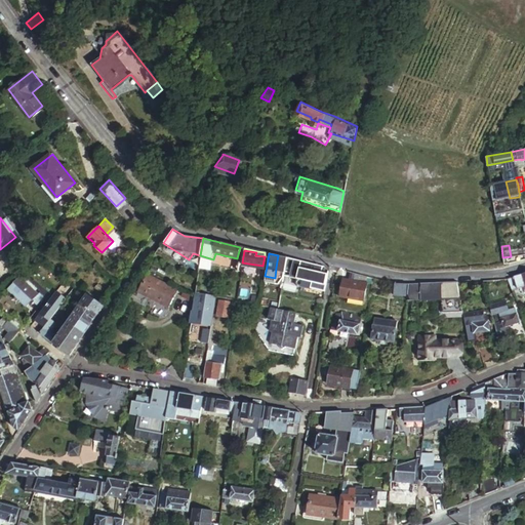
[(281,256),(278,255),(276,268),(283,270),(284,268),(285,257),(281,256)]
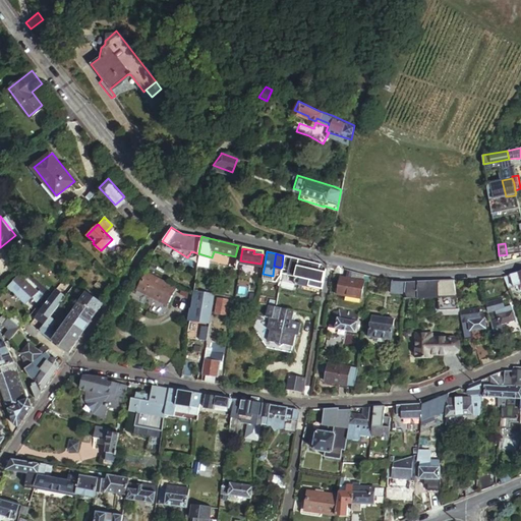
[(321,264),(313,263),(311,273),(315,273),(315,279),(316,279),(323,280),(325,270),(321,264)]
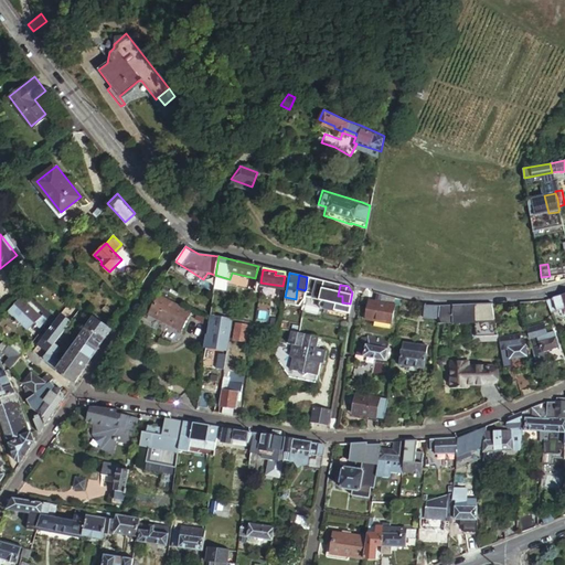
[(36,301),(23,288),(20,291),(42,312),(41,315),(46,319),(49,321),(53,316),(36,301)]
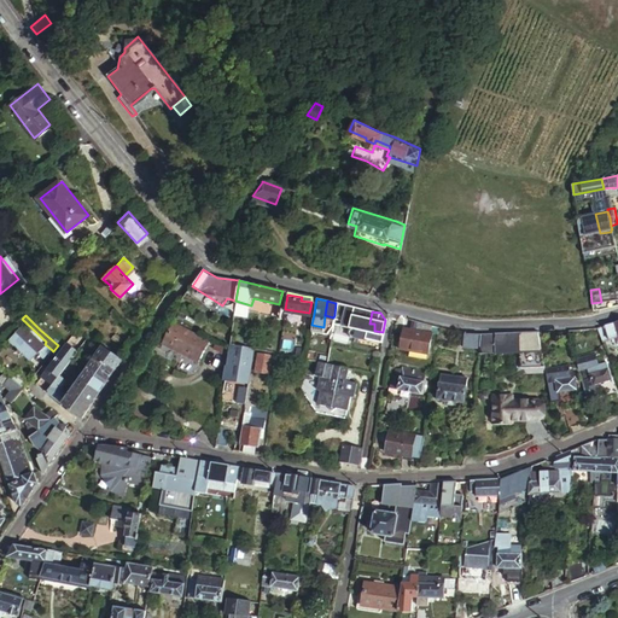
[(340,315),(338,328),(349,330),(349,332),(363,333),(366,319),(353,316),(351,318),(340,315)]
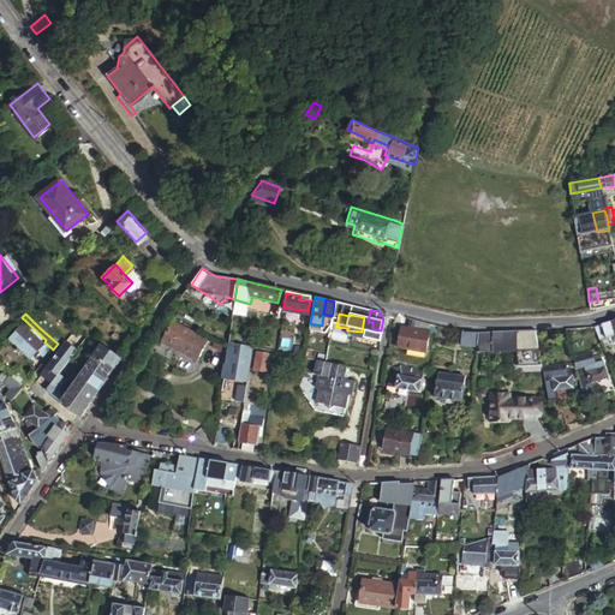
[(181,323),(173,318),(172,321),(161,338),(174,346),(196,358),(208,338),(181,323)]
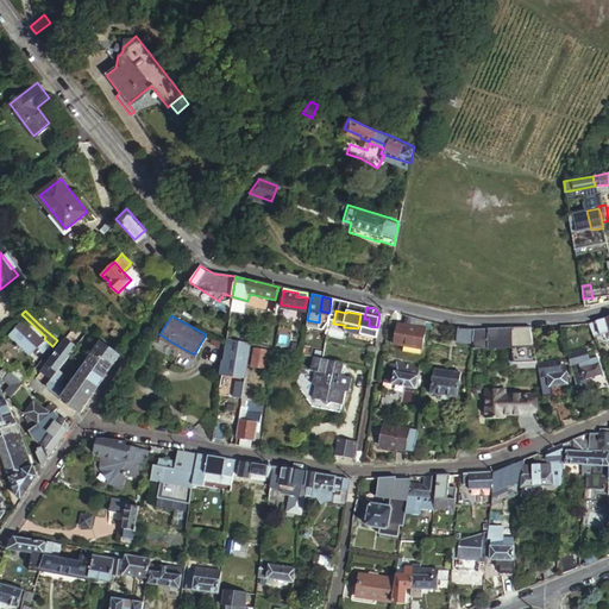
[(419,319),(407,315),(406,321),(424,326),(425,320),(419,319)]
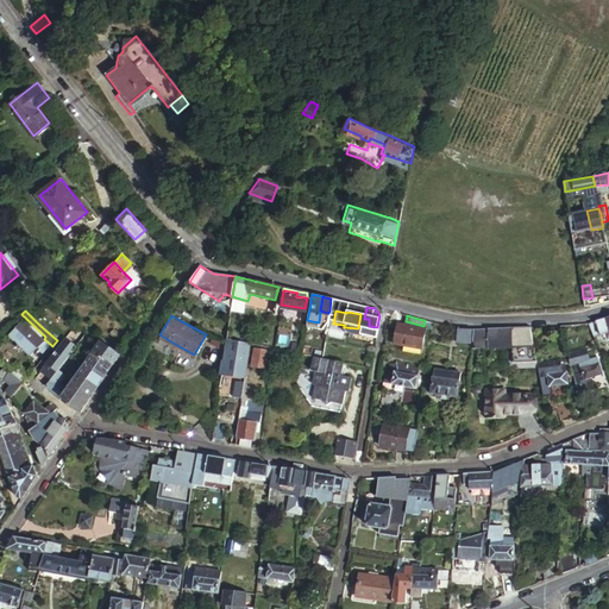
[(608,315),(595,320),(600,332),(601,337),(608,333),(608,315)]
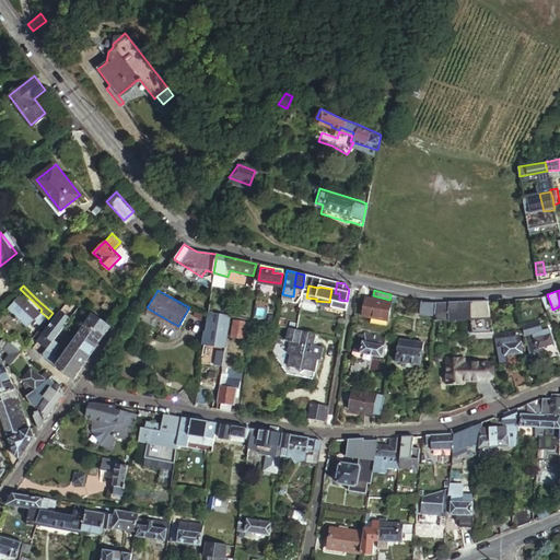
[(389,300),(373,295),(365,294),(361,312),(369,314),(386,318),(391,300),(389,300)]
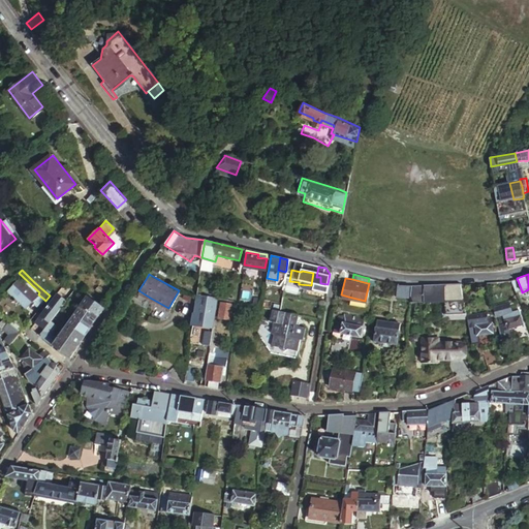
[(517,278),(510,280),(515,290),(521,288),(517,278)]
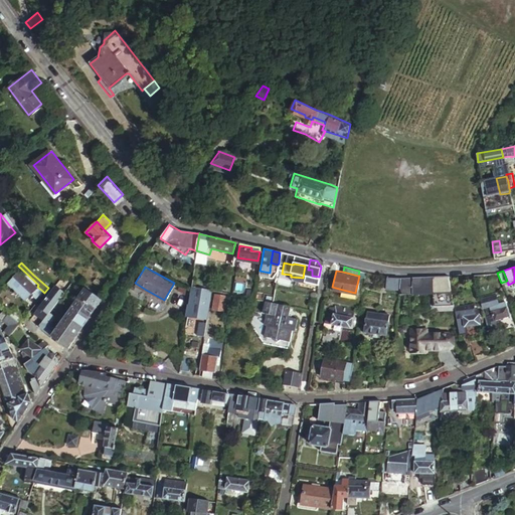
[(7,283),(14,291),(17,293),(24,300),(29,295),(35,289),(17,272),(7,283)]
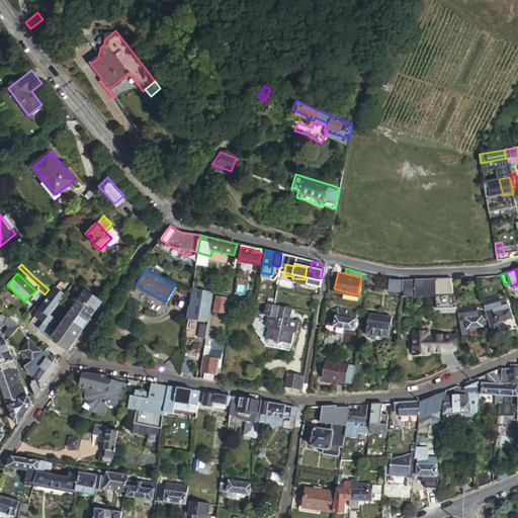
[(400,279),(389,278),(387,290),(398,292),(400,279)]
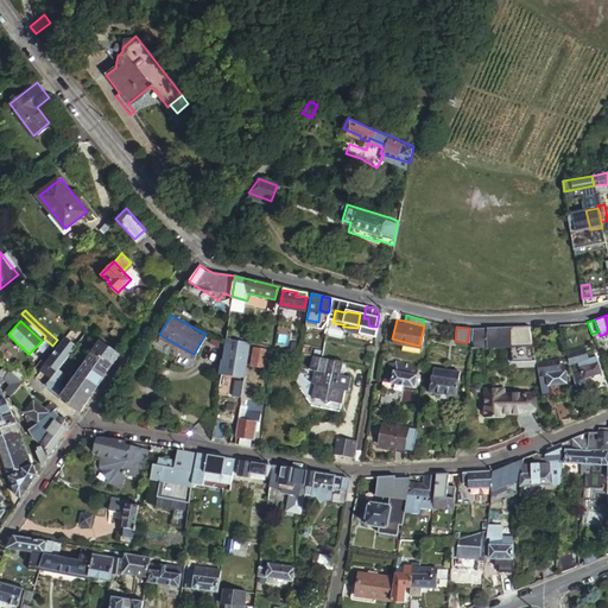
[(508,328),(512,366),(537,366),(537,365),(536,358),(529,327),(508,328)]
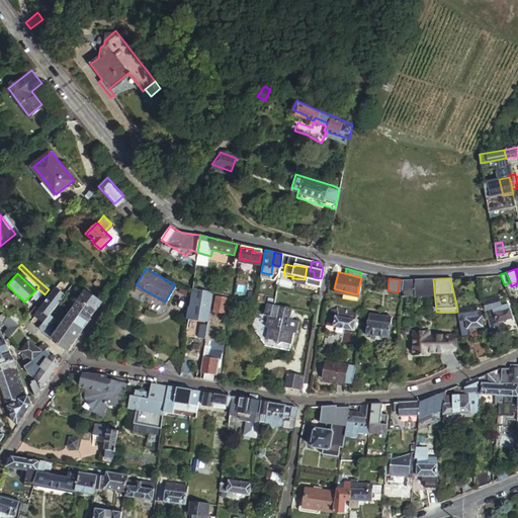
[(147,291),(136,284),(134,289),(145,295),(147,291)]
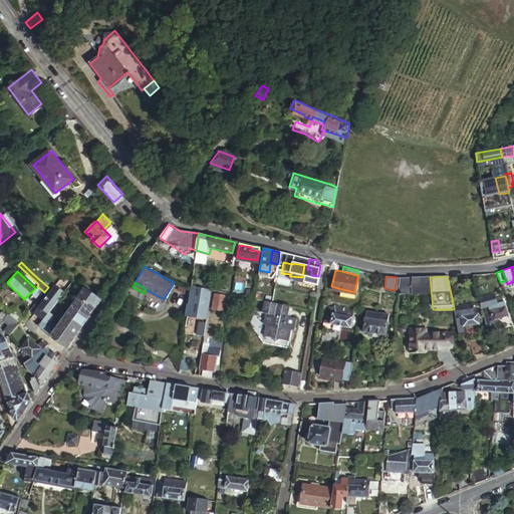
[(42,290),(37,286),(35,288),(29,294),(34,298),(42,290)]
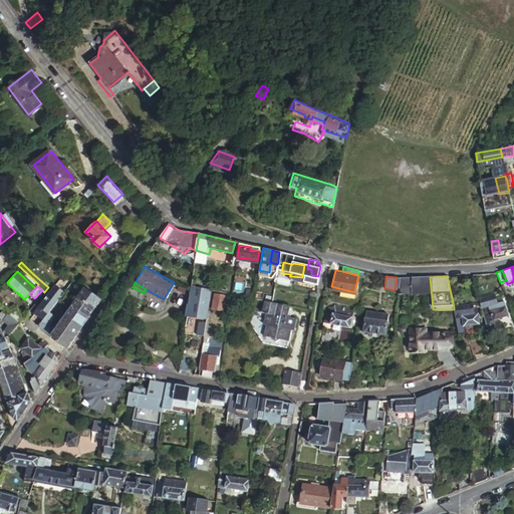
[(210,295),(211,289),(191,286),(190,292),(210,295)]
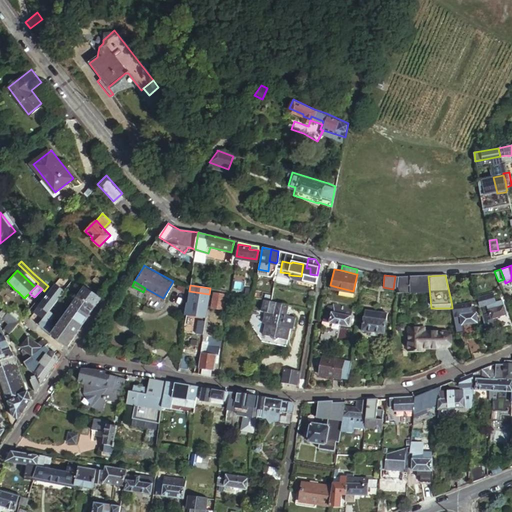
[(99,298),(98,297),(83,287),(77,296),(94,307),(99,298)]
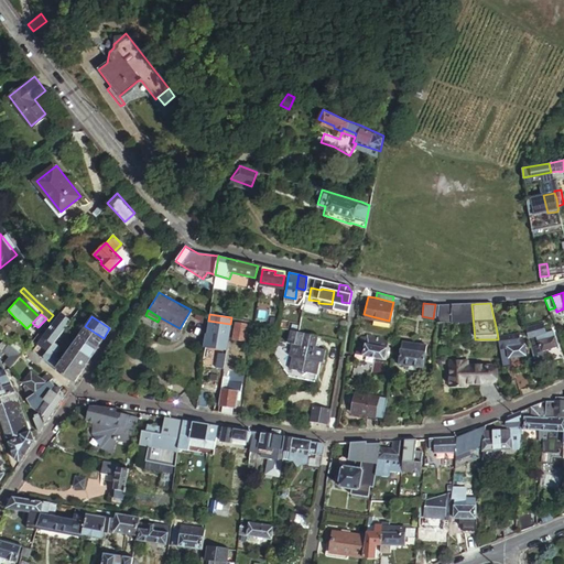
[(53,323),(63,331),(66,325),(56,317),(53,323)]
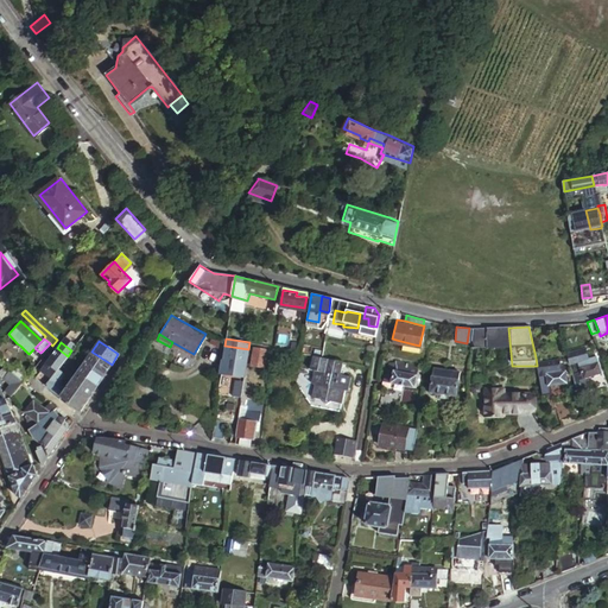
[(242,362),(246,363),(248,349),(225,346),(222,359),(242,362)]
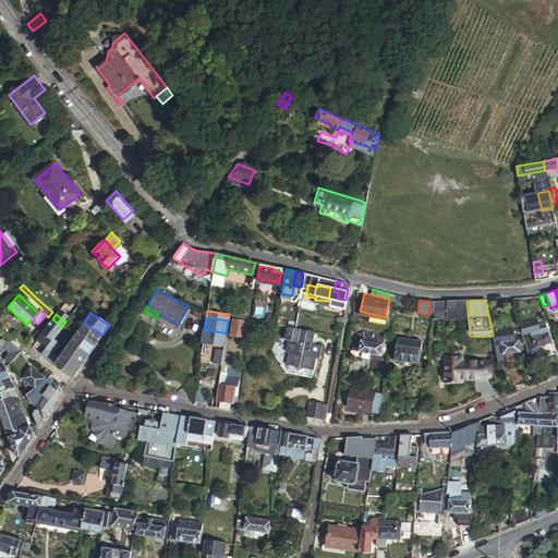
[(233,318),(231,334),(242,336),(244,320),(233,318)]
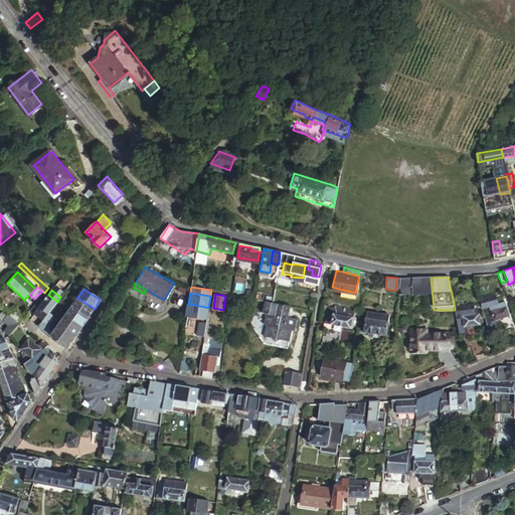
[(43,320),(44,320),(57,302),(48,295),(34,314),(42,320),(43,320)]
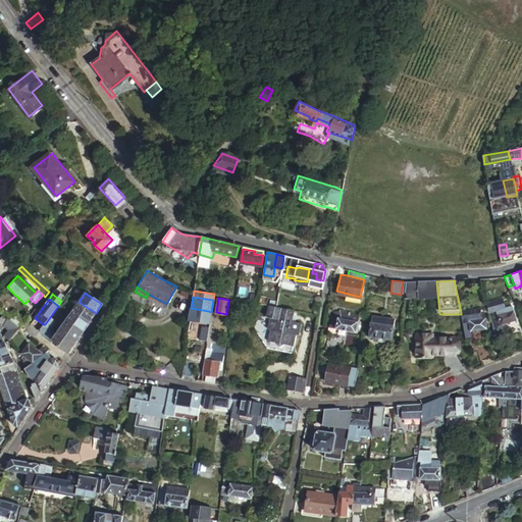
[(68,353),(96,313),(79,302),(77,304),(67,319),(65,322),(61,326),(57,332),(52,341),(68,353)]
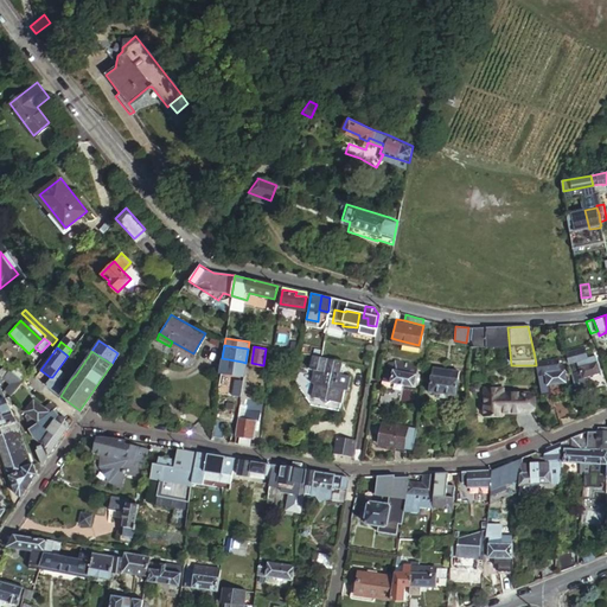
[(320,357),(311,355),(308,368),(314,369),(312,382),(314,383),(311,404),(339,410),(344,389),(344,383),(346,374),(340,372),(343,362),(320,357)]
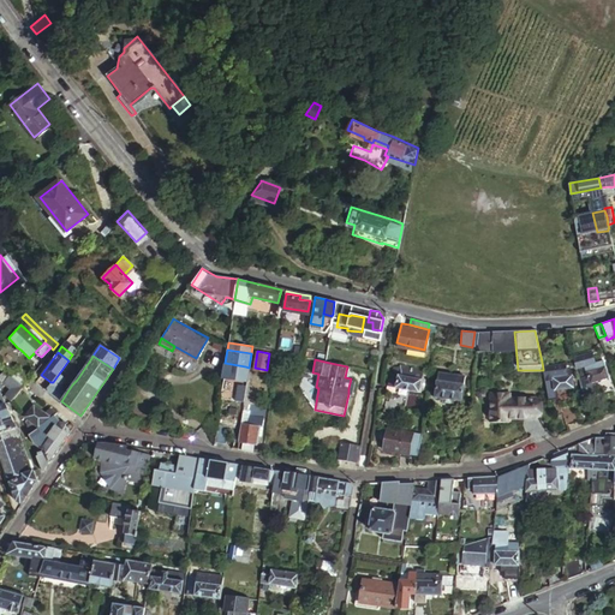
[(579,380),(583,395),(593,392),(591,384),(607,378),(603,368),(607,366),(603,359),(578,369),(581,378),(579,380)]
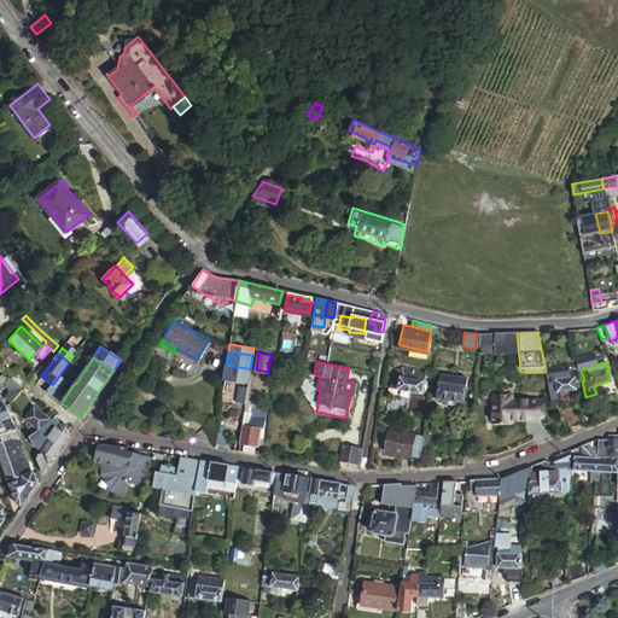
[(222,365),(220,383),(222,384),(244,386),(245,375),(246,368),(226,365),(222,365)]
